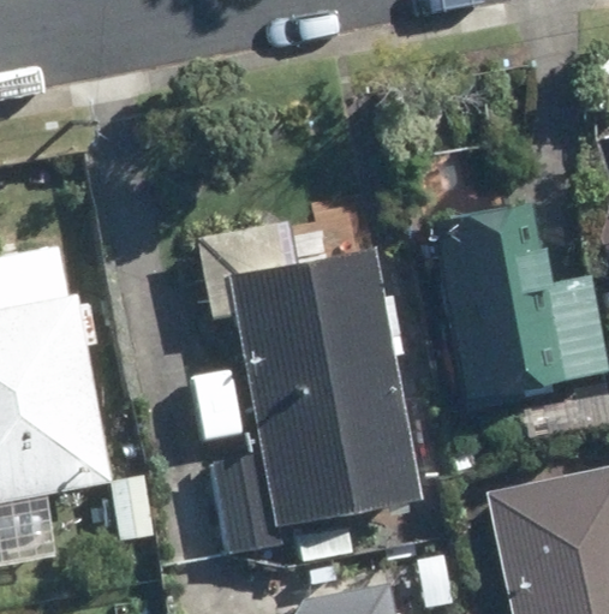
[(608,53),(595,54),(599,111),(608,109),(608,53)]
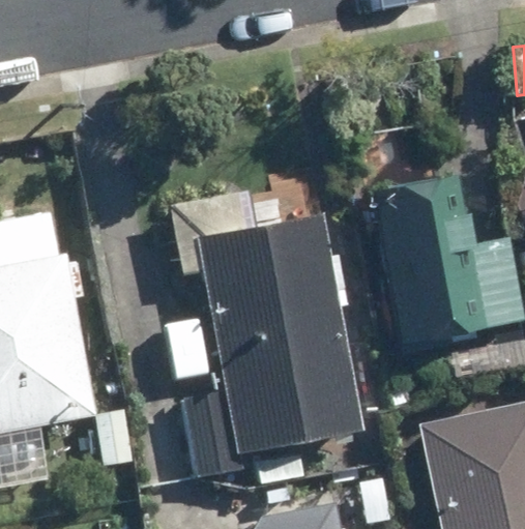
[(373,189),(400,352),(426,348),(425,336),(524,320),(524,314),(512,238),(469,245),(458,176),(373,189)]
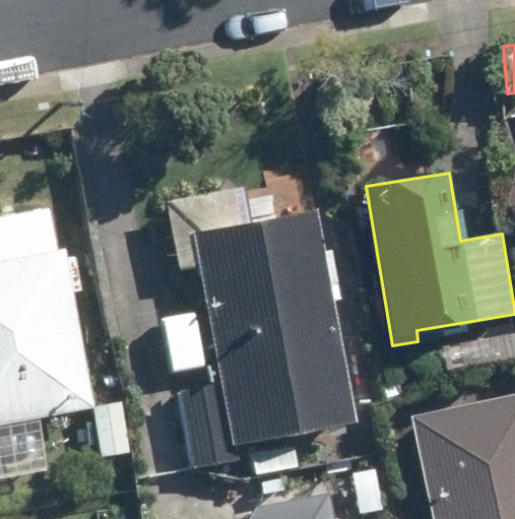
[(238,445),(357,424),(317,206),(195,230),(223,384),(179,392),(193,468),(240,460),(238,445)]
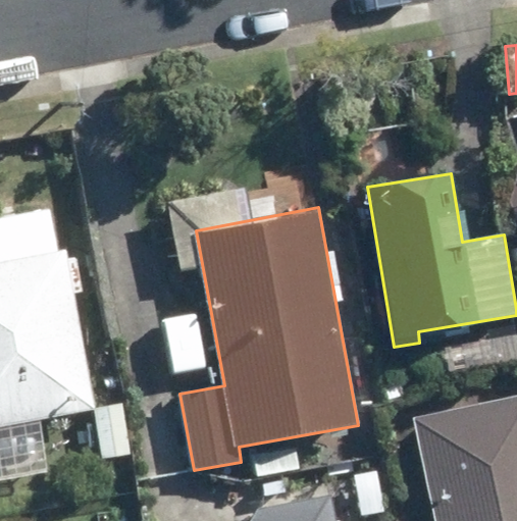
[(64,251),(0,262),(0,426),(94,408),(64,251)]
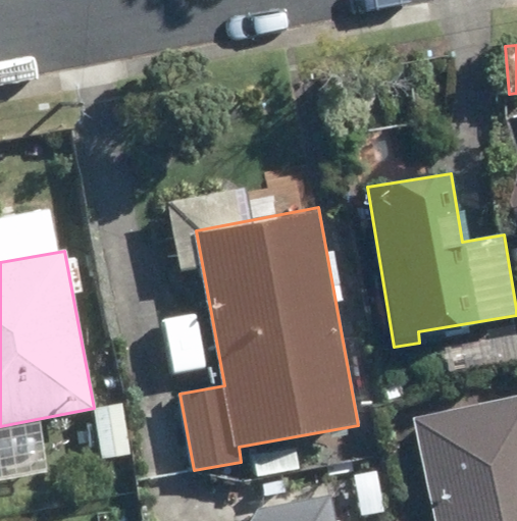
[(516,395),(411,417),(434,520),(516,520),(516,395)]
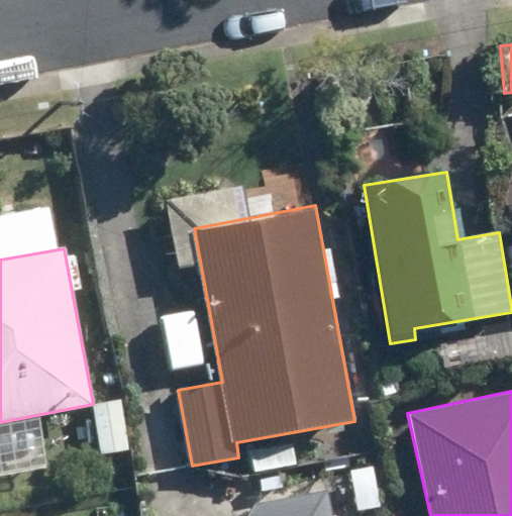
[(122,402),(96,404),(101,453),(127,451),(122,402)]
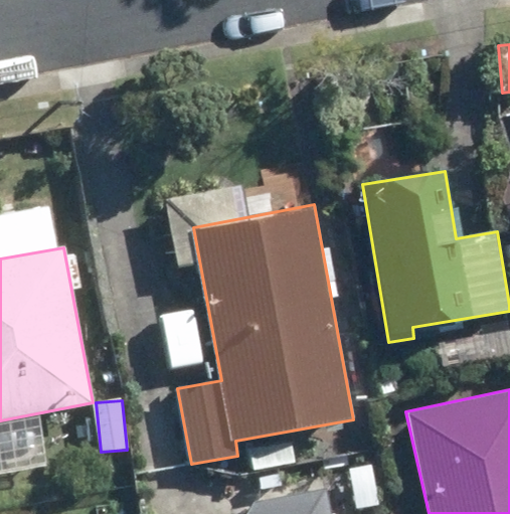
[(331,513),(327,489),(253,501),(243,513),(331,513)]
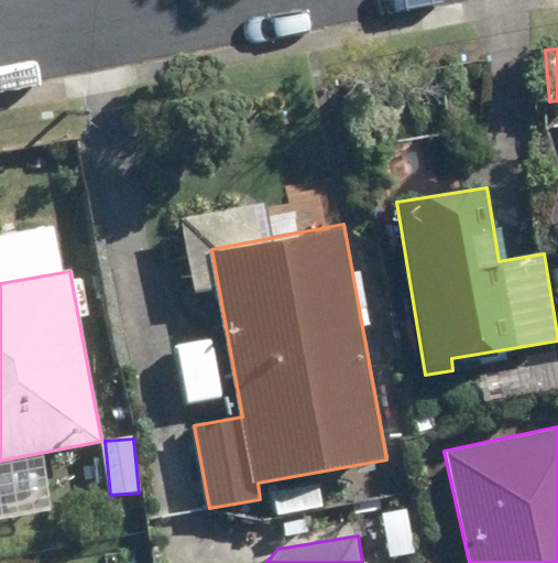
All buildings are outlined.
